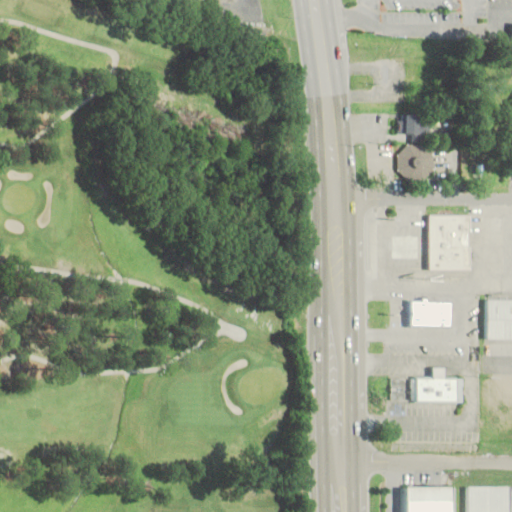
[(415,137),(427,137),(427,114),(401,114),(401,135),(415,135),(415,137)]
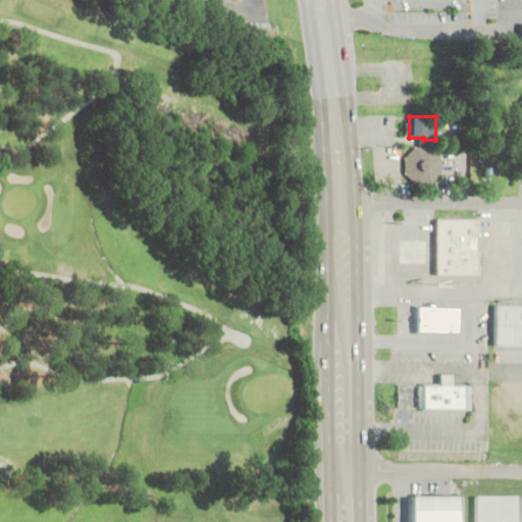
[(405,170),(416,181),(432,180),(441,171),(441,154),(430,144),(416,144),(405,155),(405,170)]
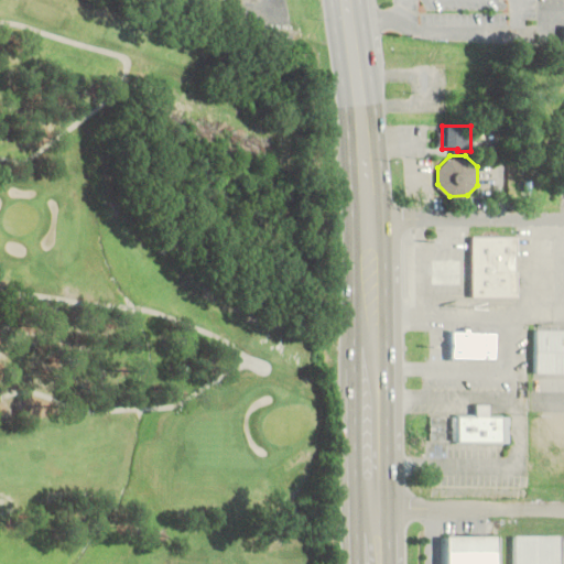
[(532,197),(532,171),(505,171),(505,197),(532,197)]
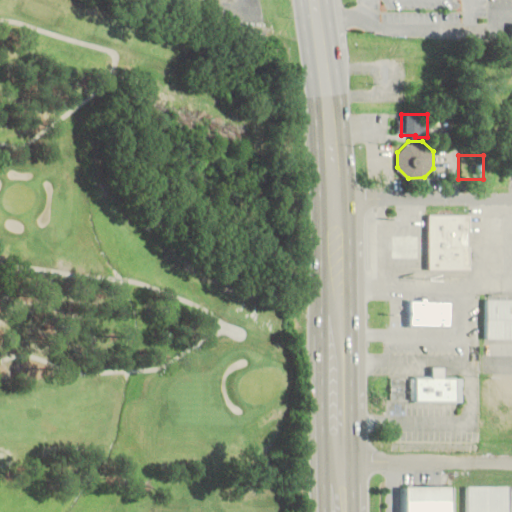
[(429,213),(429,234),(429,253),(429,267),(470,266),(470,243),(468,243),(468,229),(470,229),(470,213),(429,213)]
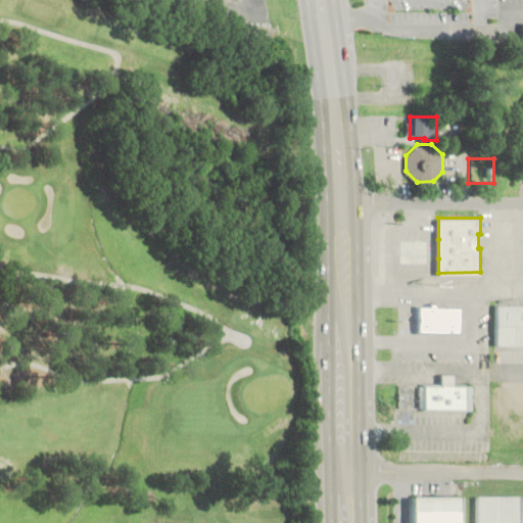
[(438,239),(399,239),(399,257),(438,258),(438,239)]
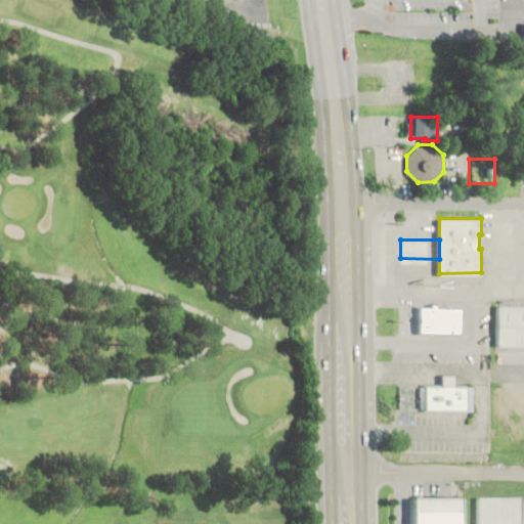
[(420,304),(420,332),(461,333),(462,306),(438,305),(439,302),(432,302),(432,305),(420,304)]
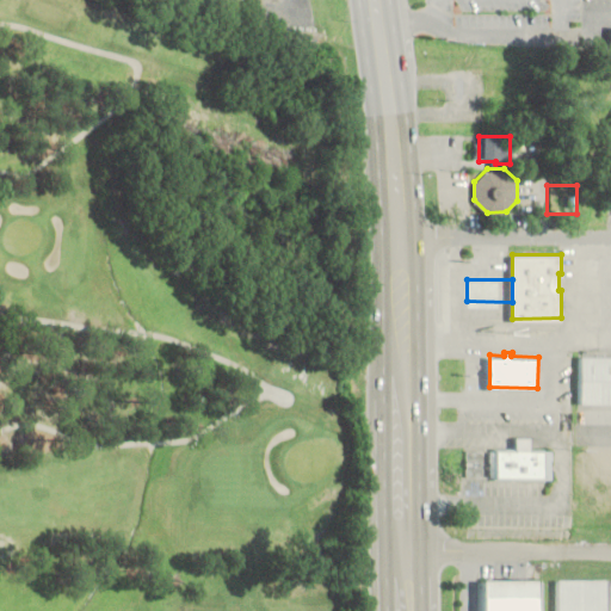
[(610,405),(610,356),(578,356),(578,405),(610,405)]
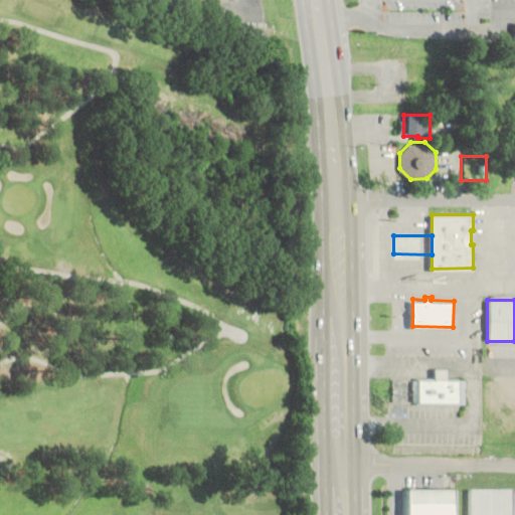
[(391,403),(462,404),(463,380),(446,379),(446,369),(432,369),(432,380),(392,379),(391,403)]
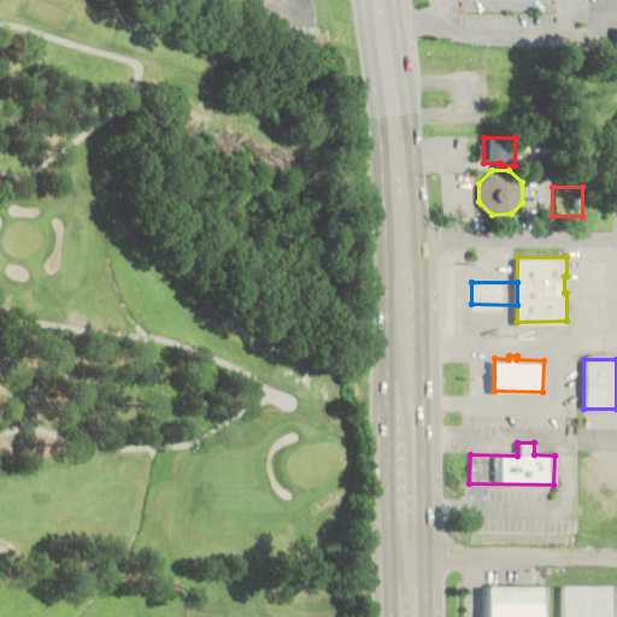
[(488,616),(545,616),(545,583),(488,583),(488,616)]
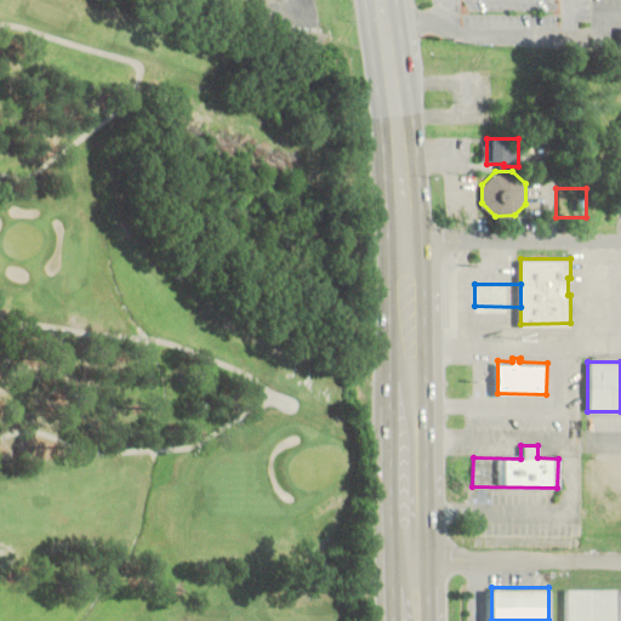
[(569,587),(568,620),(616,620),(617,587),(569,587)]
